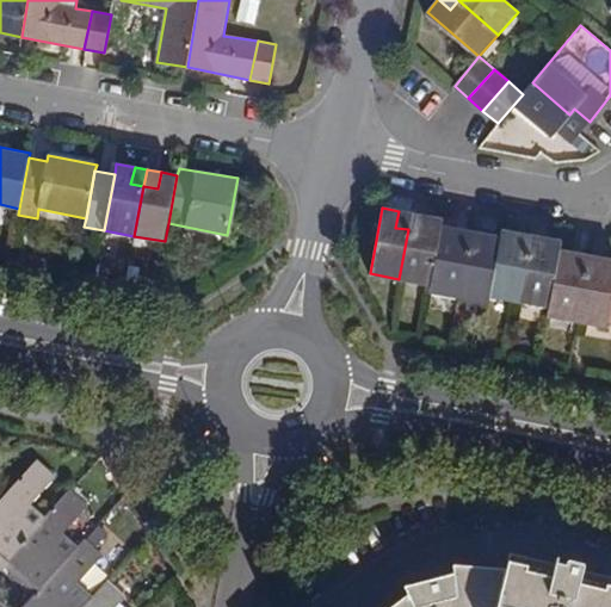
[(395,228),(408,229),(412,214),(399,211),(395,228)]
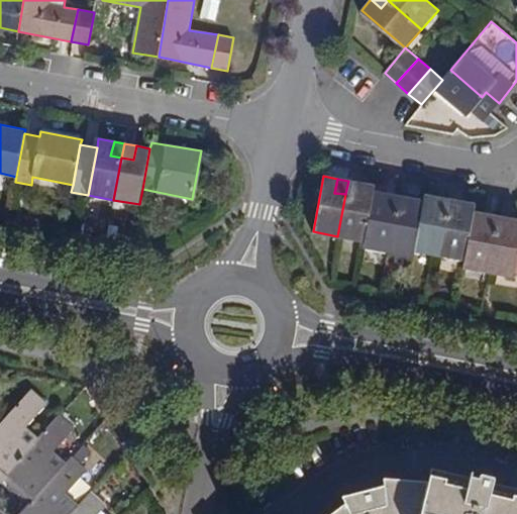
[(348,181),(345,194),(358,197),(360,183),(348,181)]
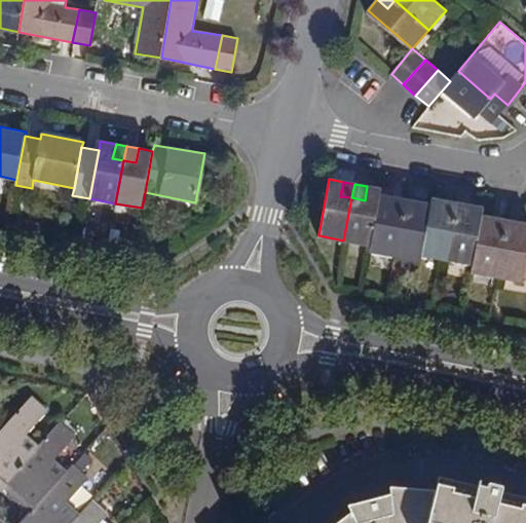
[(365,200),(351,197),(343,240),(370,246),(379,194),(380,189),(367,186),(365,200)]
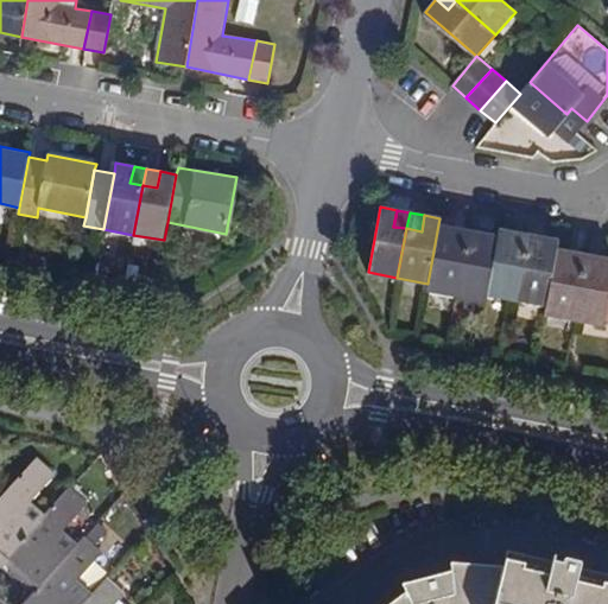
[(455,228),(438,224),(428,284),(426,290),(456,296),(466,246),(453,243),(455,228)]
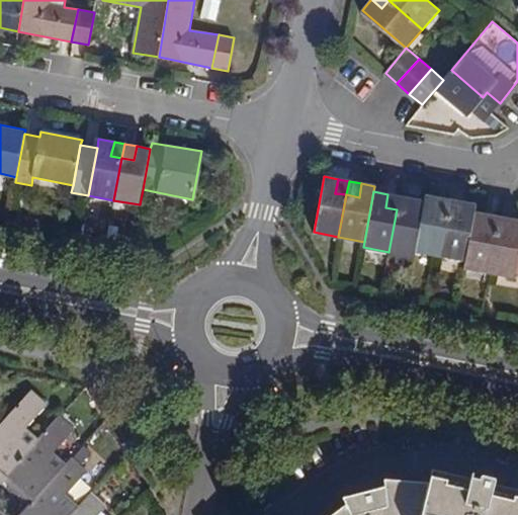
[(385,207),(397,209),(399,196),(387,194),(385,207)]
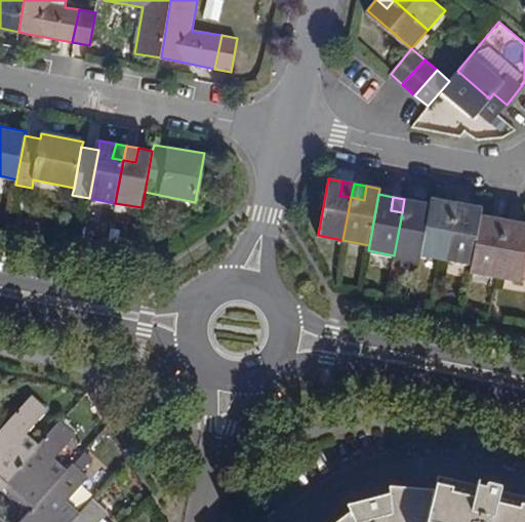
[(419,254),(445,259),(454,215),(442,213),(445,200),(430,198),(429,204),(419,254)]
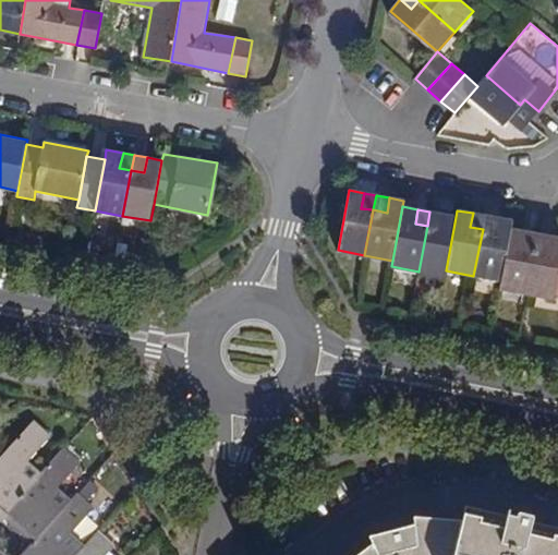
[(429,212),(427,226),(439,229),(441,215),(429,212)]
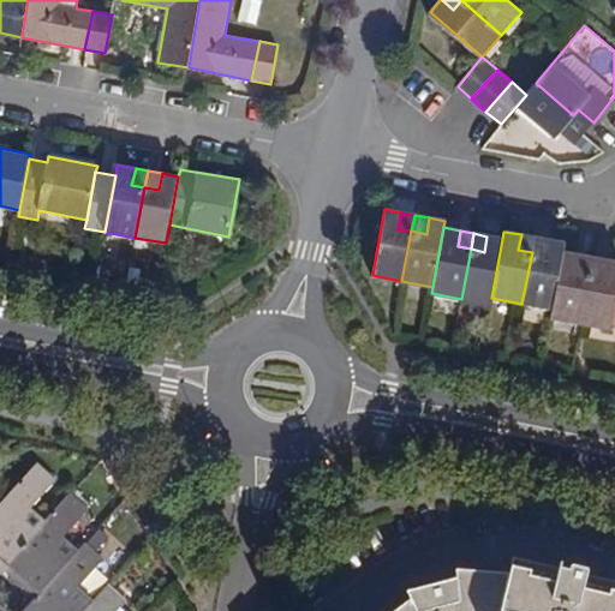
[(518,250),(532,252),(535,238),(521,234),(518,250)]
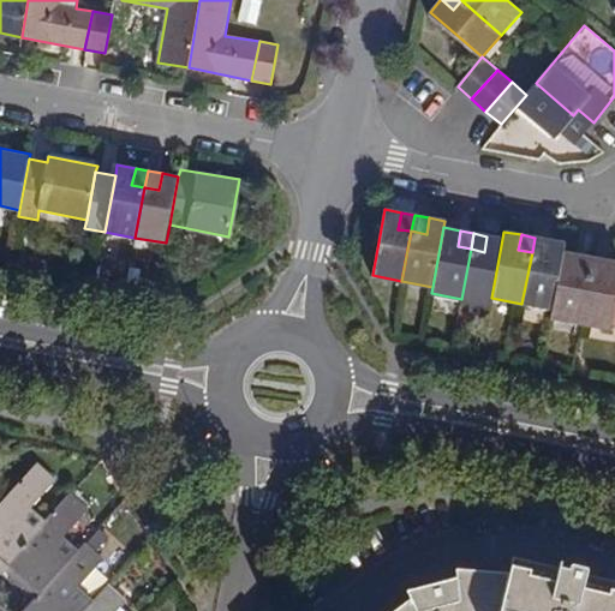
[(490,305),(491,298),(502,239),(487,237),(484,252),(471,249),(461,299),(490,305)]
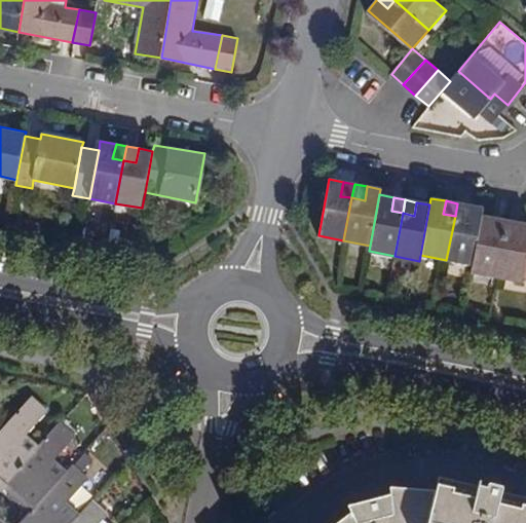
[(457,203),(455,216),(467,219),(471,206),(457,203)]
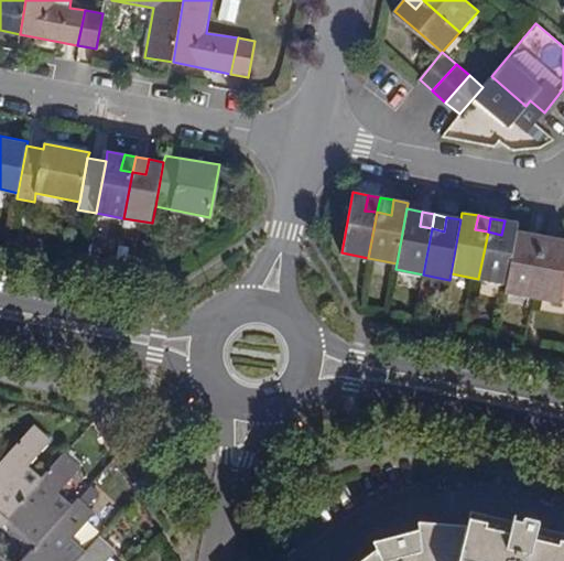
[(501,235),(488,232),(478,279),(506,283),(516,232),(517,223),(505,220),(501,235)]
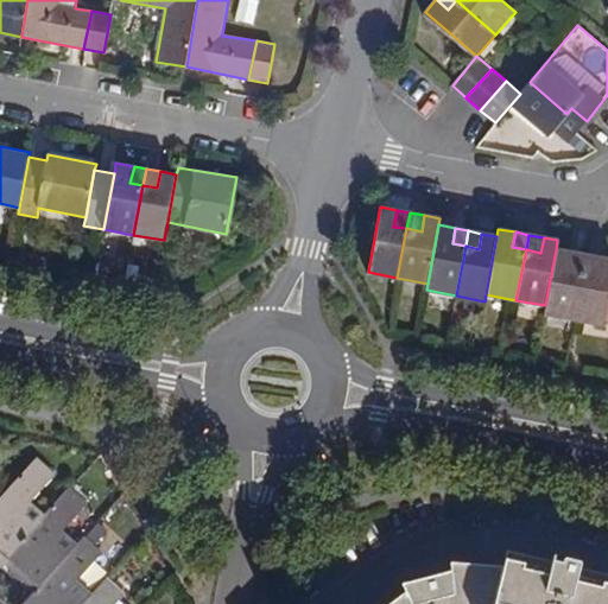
[(571,252),(556,249),(545,305),(544,315),(572,320),(582,271),(568,268),(571,252)]
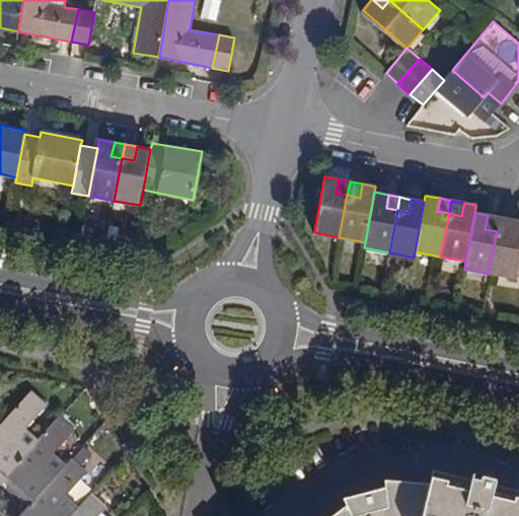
[(497,231),(500,217),(488,215),(485,229),(497,231)]
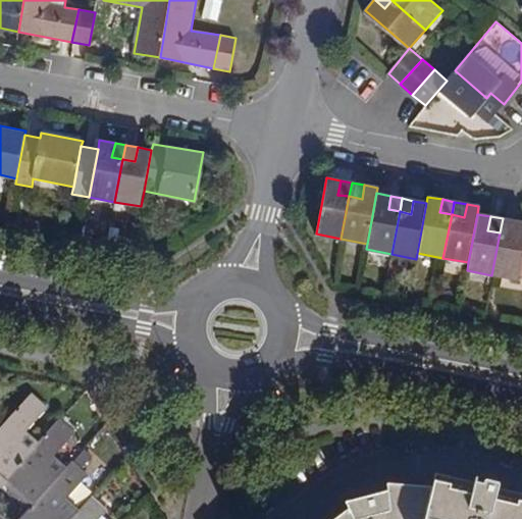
[(503,218),(500,232),(512,235),(514,221),(503,218)]
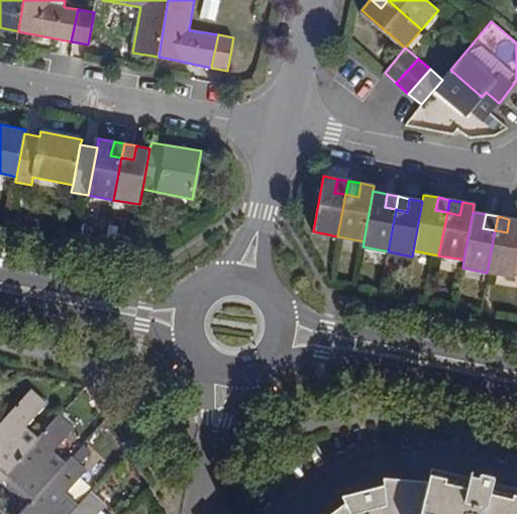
[(507,232),(495,230),(487,273),(513,278),(516,254),(516,220),(509,219),(507,232)]
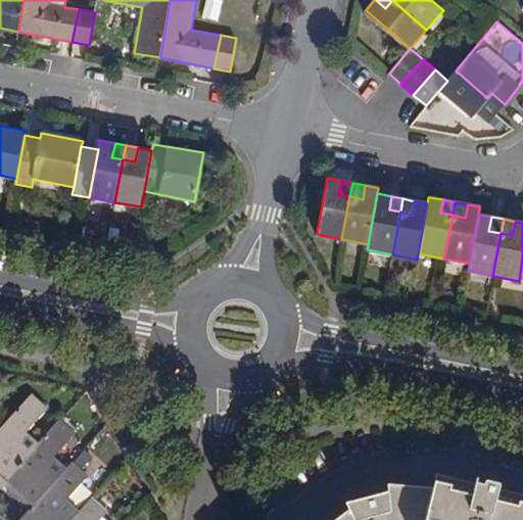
[(0,482),(37,441),(26,432),(45,409),(30,393),(0,426),(0,482)]
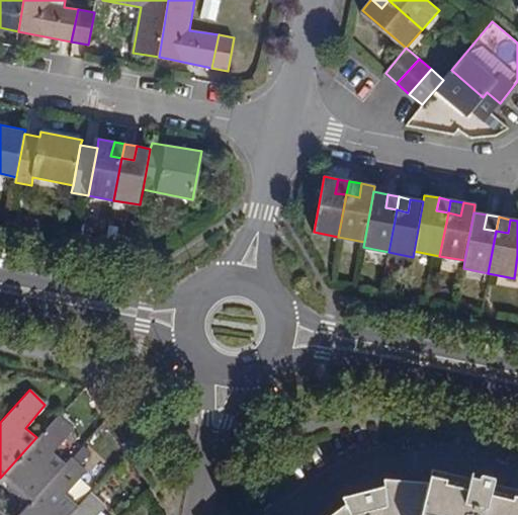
[(36,437),(0,478),(27,503),(64,462),(52,451),(72,428),(58,415),(36,437)]
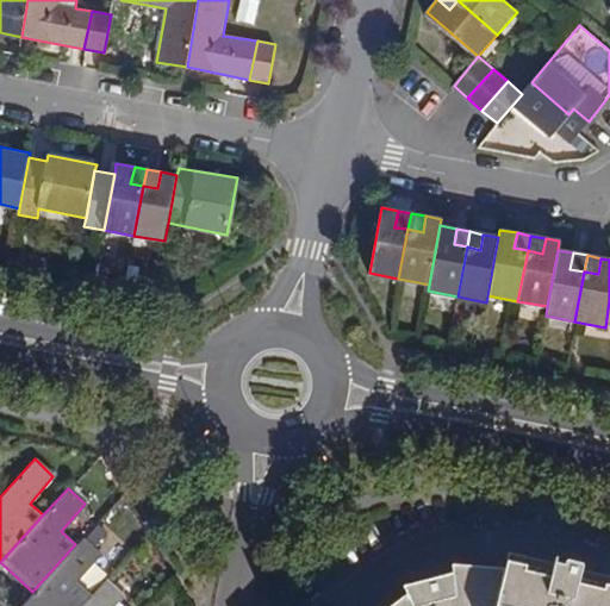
[(82,537),(75,544),(32,592),(19,605),(80,605),(91,595),(75,581),(100,554),(82,537)]
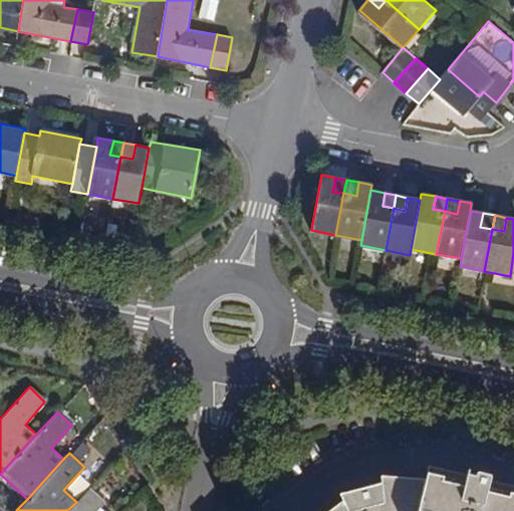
[(332,499),(314,510),(513,510),(513,482),(483,475),(483,473),(482,471),(471,468),(470,470),(469,472),(422,461),(418,472),(370,469),(371,479),(329,493),(332,499)]
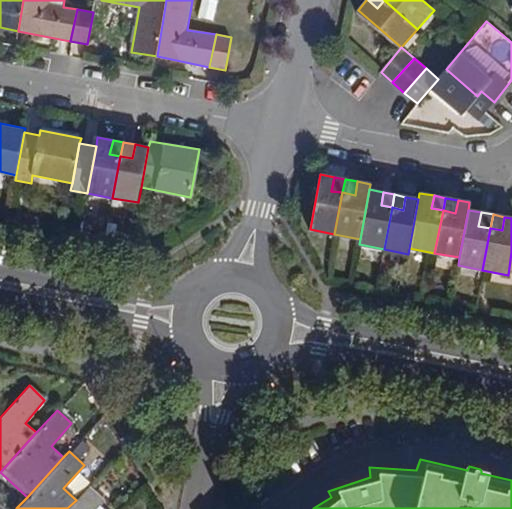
[(76,500),(67,508),(95,508),(104,500),(88,486),(76,500)]
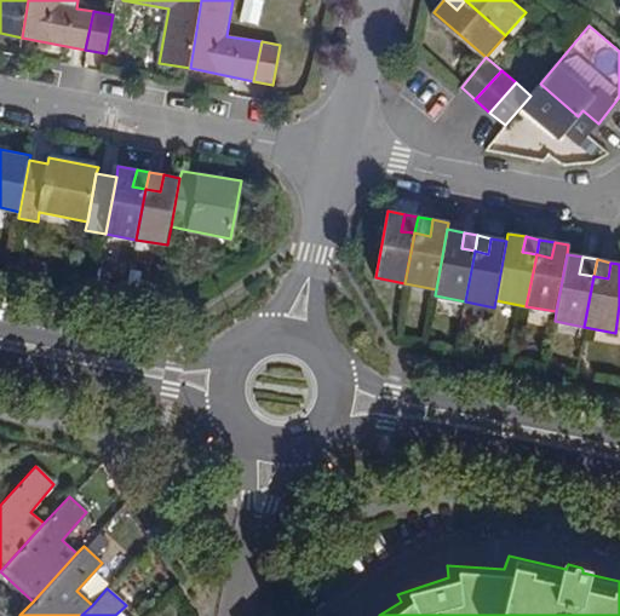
[(137,615),(138,615),(127,605),(116,615),(137,615)]
